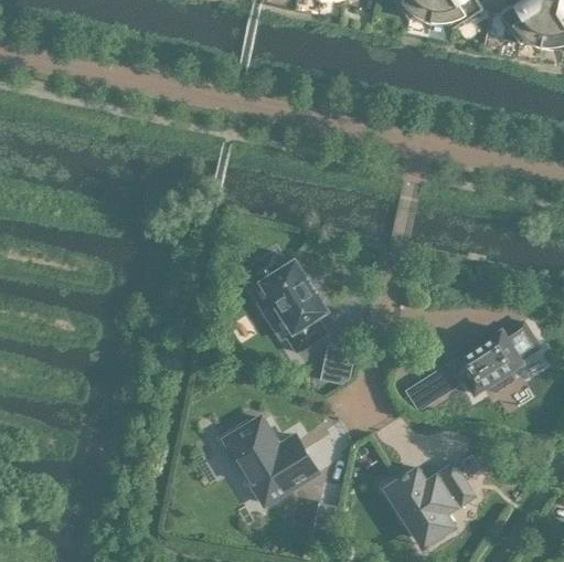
[(395,0),(408,20),(416,16),(419,18),(423,19),(426,21),(429,22),(434,22),(438,23),(442,23),(446,23),(449,22),(454,30),(483,10),(477,0),(395,0)]
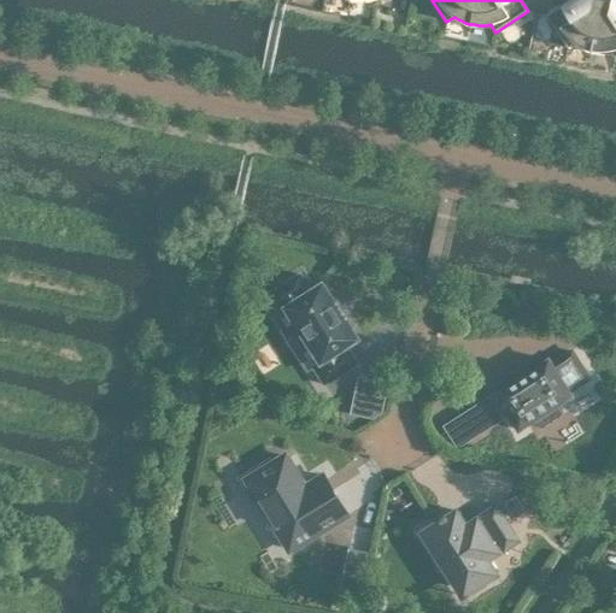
[(615,0),(569,0),(546,15),(567,47),(575,42),(579,45),(582,47),(586,48),(591,49),(594,51),(599,52),(603,52),(608,52),(611,51),(615,57),(615,0)]
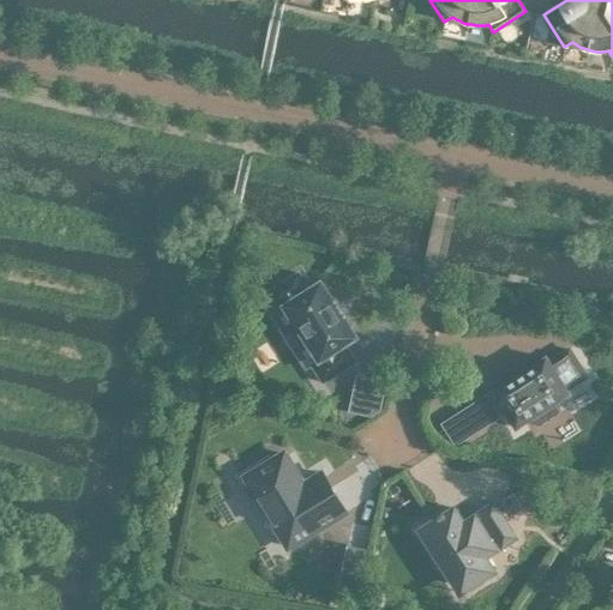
[(299,276),(266,296),(277,314),(284,309),(295,327),(290,330),(301,348),(306,344),(318,362),(312,367),(323,384),(355,363),(346,346),(358,339),(344,319),(347,318),(336,301),(334,303),(322,283),(308,291),(299,276)]
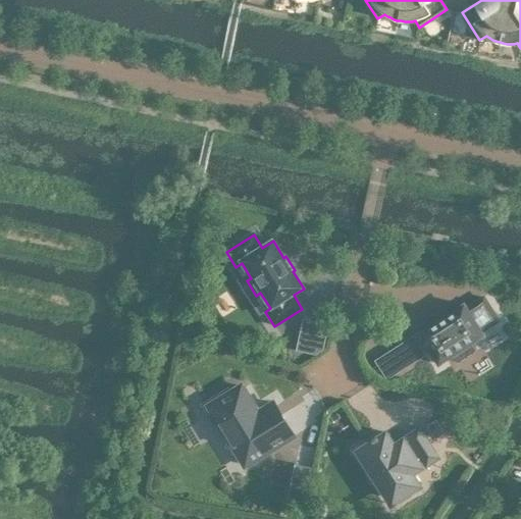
[(464,306),(419,334),(438,365),(452,357),(457,364),(475,352),(471,345),(484,336),(481,332),(499,321),(483,299),(467,309),(464,306)]
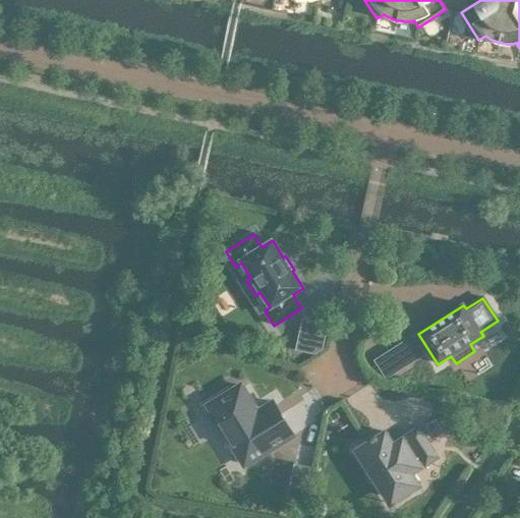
[(384,360),(370,369),(379,383),(393,375),(384,360)]
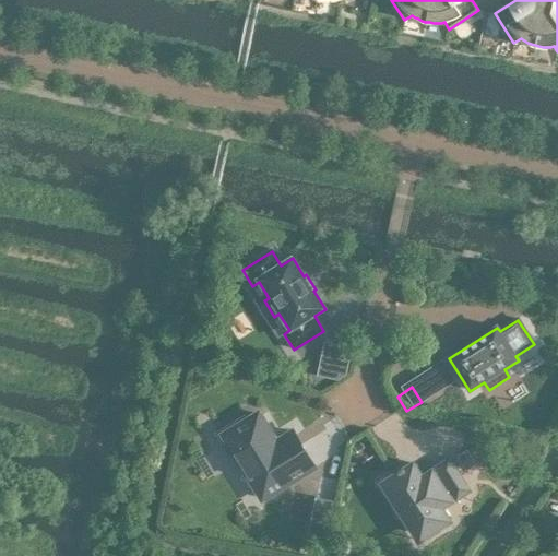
[(245,416),(215,435),(229,458),(235,454),(263,500),(315,468),(294,434),(276,444),(259,415),(248,422),(245,416)]
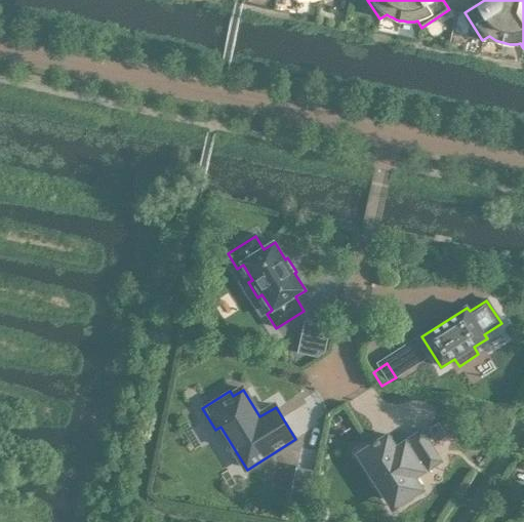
[(374,444),(366,450),(401,505),(424,490),(415,478),(425,472),(422,469),(426,467),(429,471),(442,463),(421,431),(408,439),(411,443),(407,445),(406,443),(396,449),(388,436),(379,441),(374,444)]
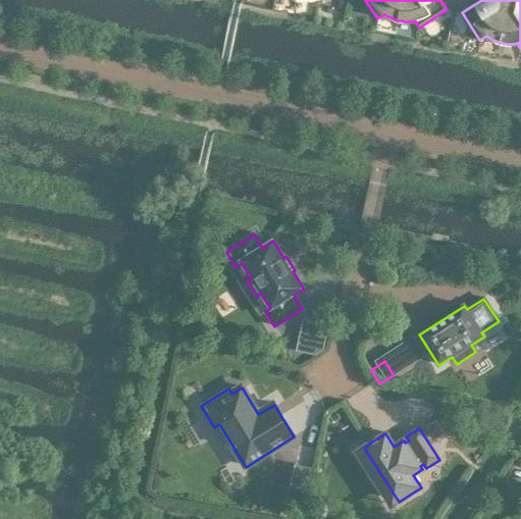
[(440,429),(432,434),(436,439),(444,434),(440,429)]
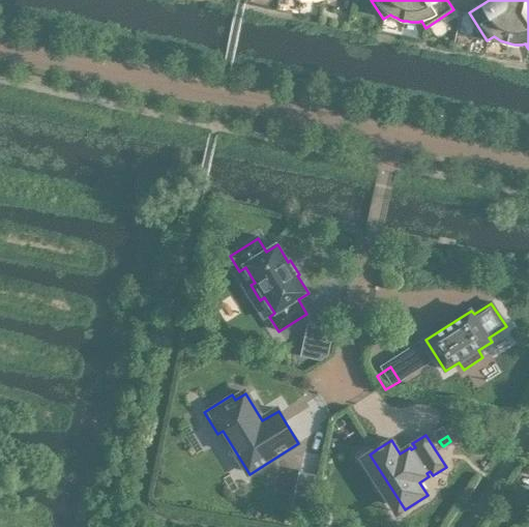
[(295,495),(292,506),(309,509),(311,498),(295,495)]
